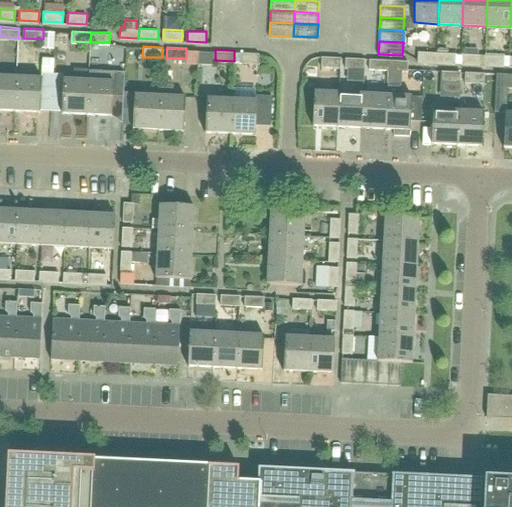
[(417,60),(436,61),(437,51),(417,50),(417,60)]
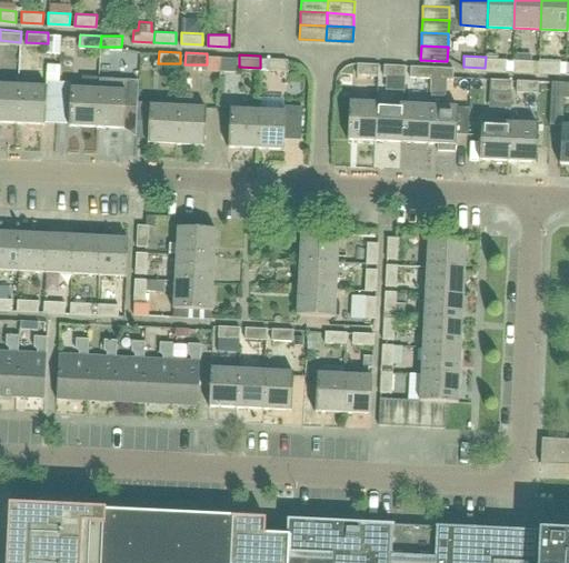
[(287,57),(266,57),(266,68),(287,69),(287,57)]
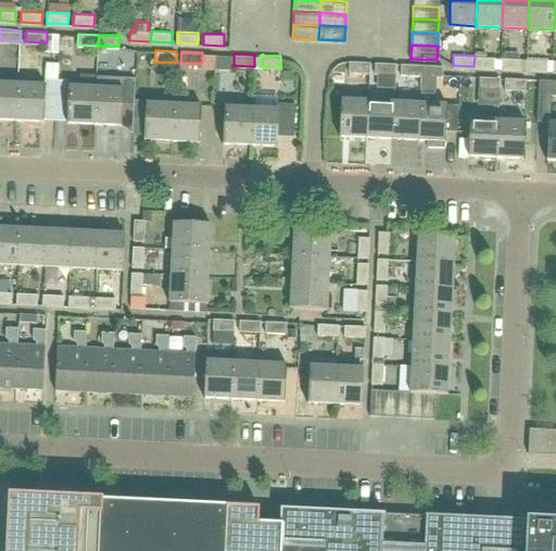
[(495,55),(475,55),(474,66),(494,67),(495,55)]
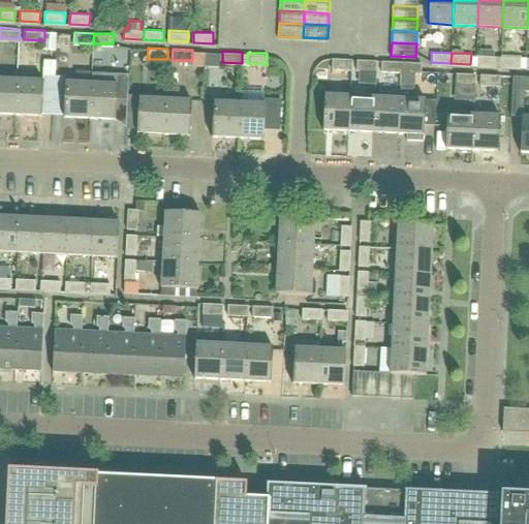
[(475,64),(496,65),(496,54),(476,54),(475,64)]
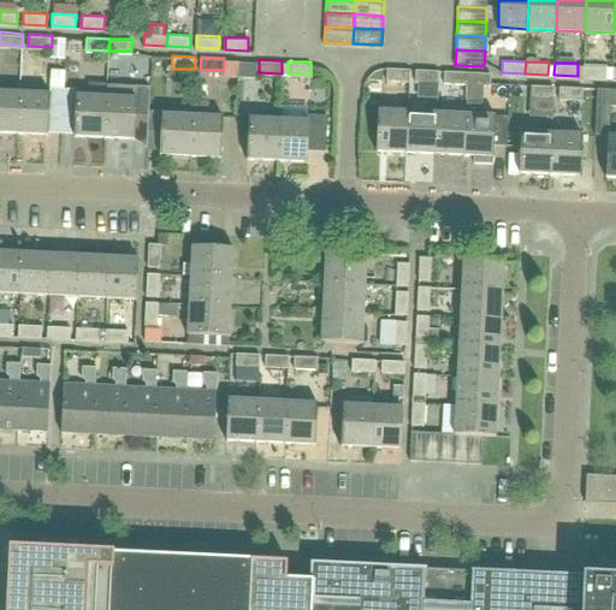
[(584,64),(582,76),(606,77),(606,65),(584,64)]
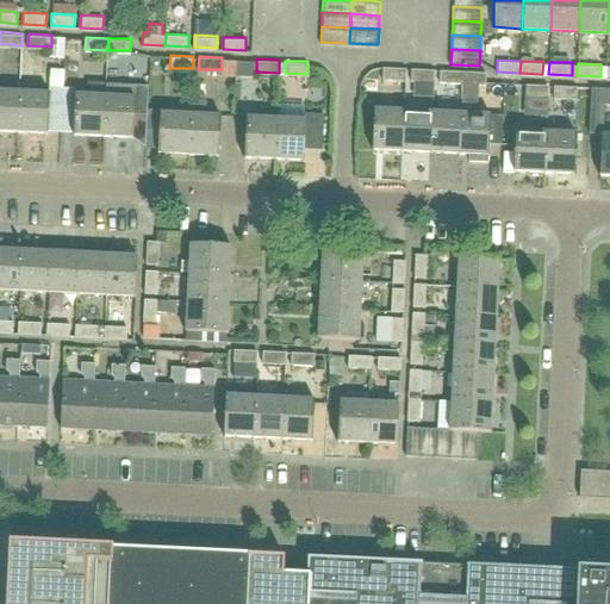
[(405,67),(384,66),(383,78),(405,79),(405,67)]
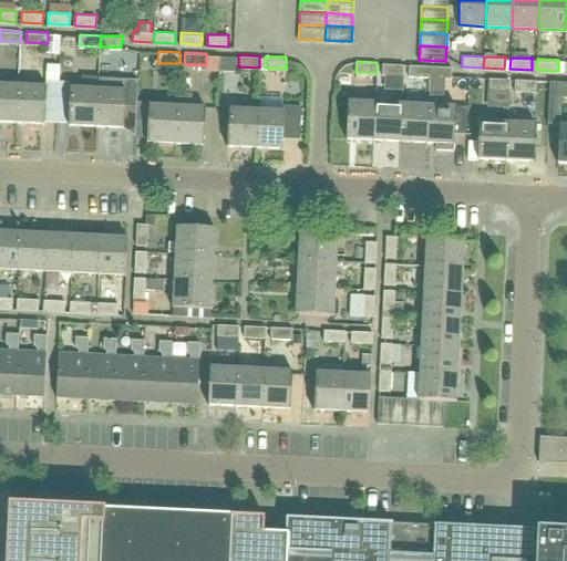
[(403,63),(383,62),(382,73),(403,74),(403,63)]
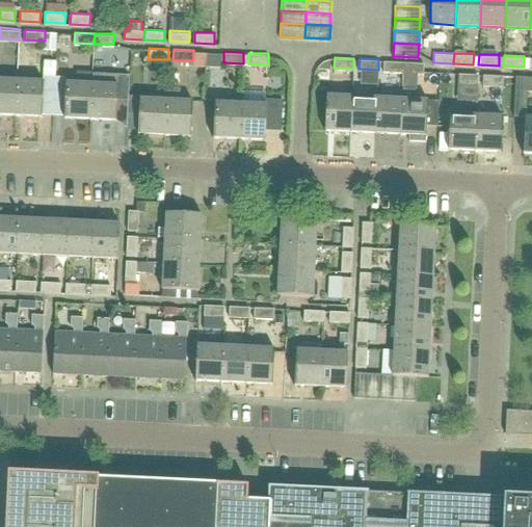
[(404,60),(393,60),(384,59),(383,70),(403,72),(404,60)]
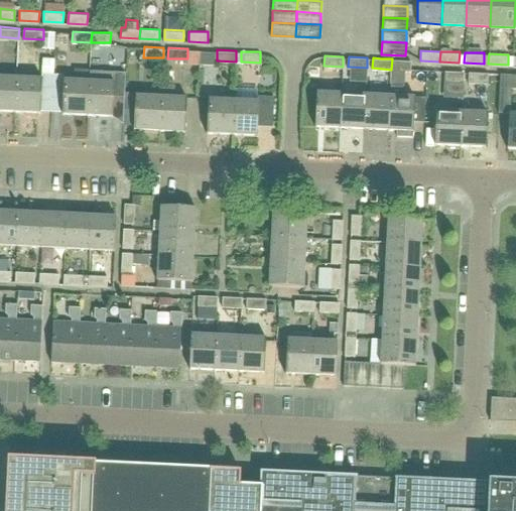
[(90,67),(88,114),(112,115),(114,94),(125,95),(126,70),(114,70),(114,80),(101,79),(101,68),(105,69),(105,58),(91,58),(90,67)]
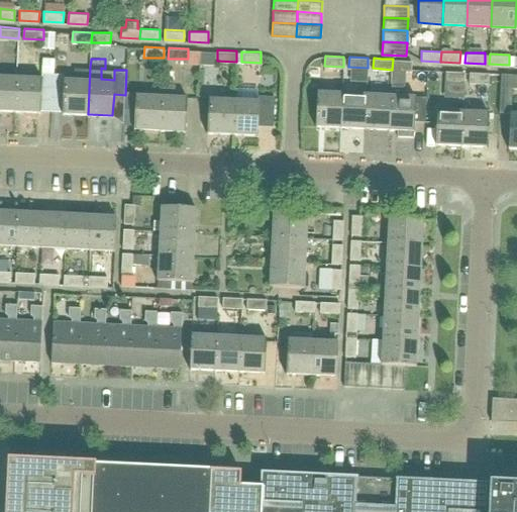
[(393,59),(392,70),(411,71),(412,60),(393,59)]
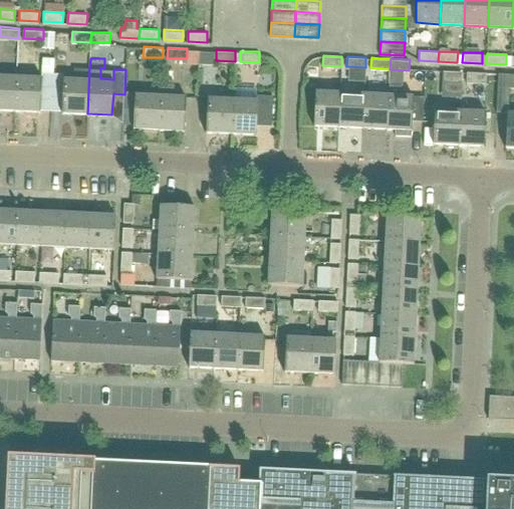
[(53,72),(51,98),(62,99),(61,111),(87,113),(89,66),(74,65),(73,77),(64,76),(64,72),(53,72)]
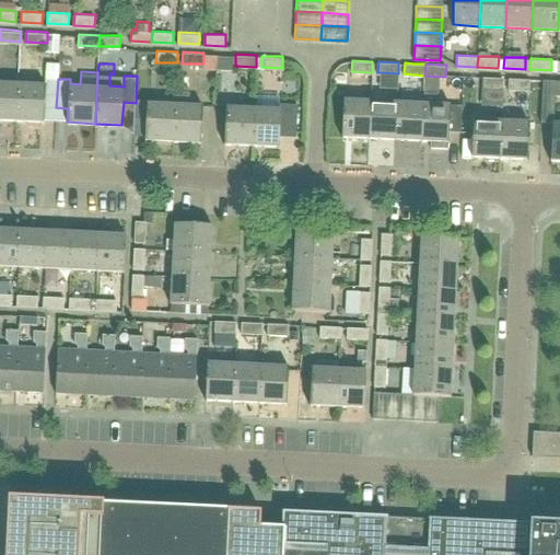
[(503,88),(503,77),(482,76),(481,87),(503,88)]
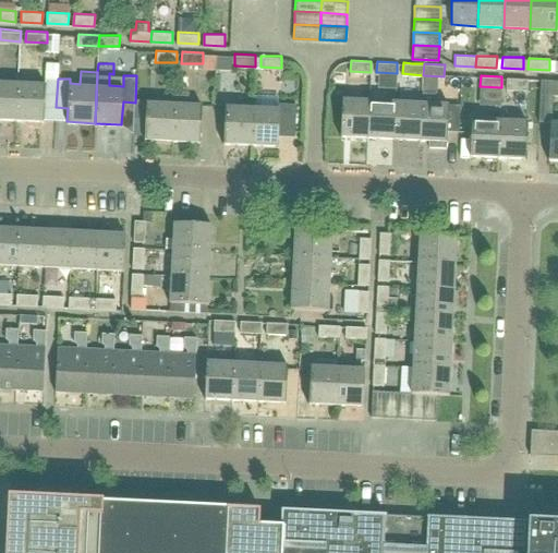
[(528,77),(507,76),(506,87),(528,88),(528,77)]
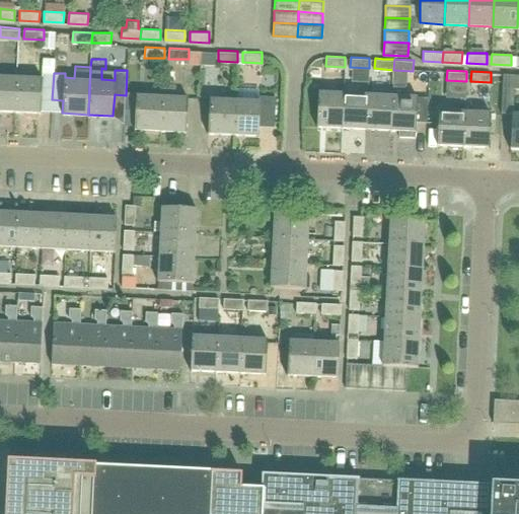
[(42,99),(52,99),(54,73),(43,72),(42,76),(16,75),(15,111),(41,112),(42,99)]
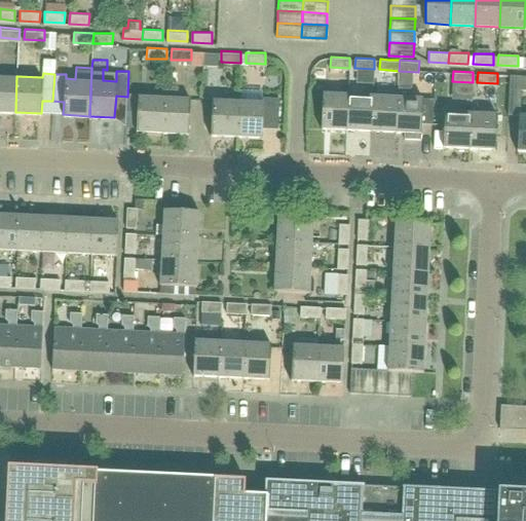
[(525,88),(525,74),(510,74),(509,88),(525,88)]
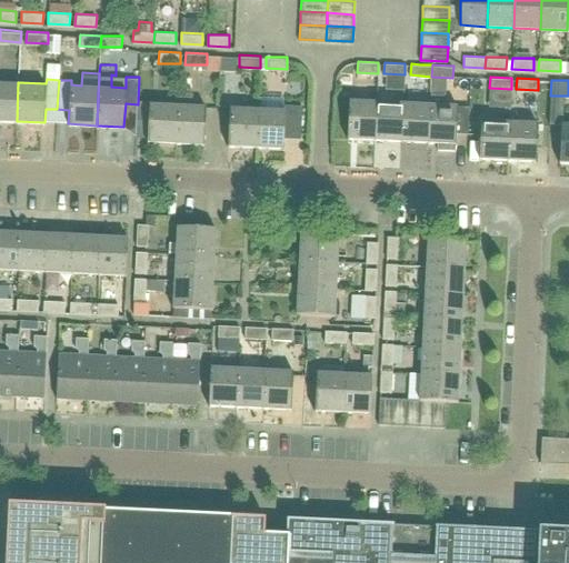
[(18,82),(0,81),(0,120),(17,121),(18,82)]
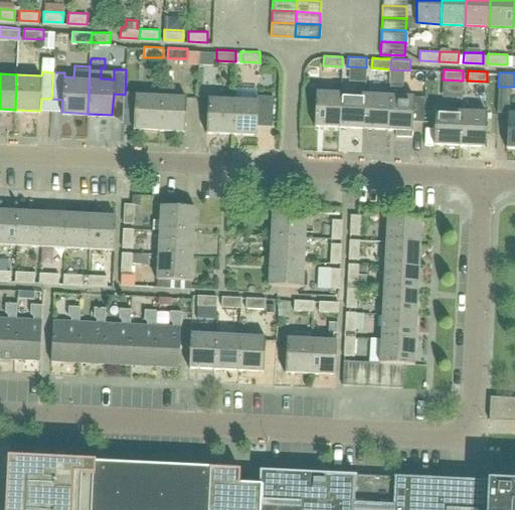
[(411,75),(412,89),(426,89),(426,75),(411,75)]
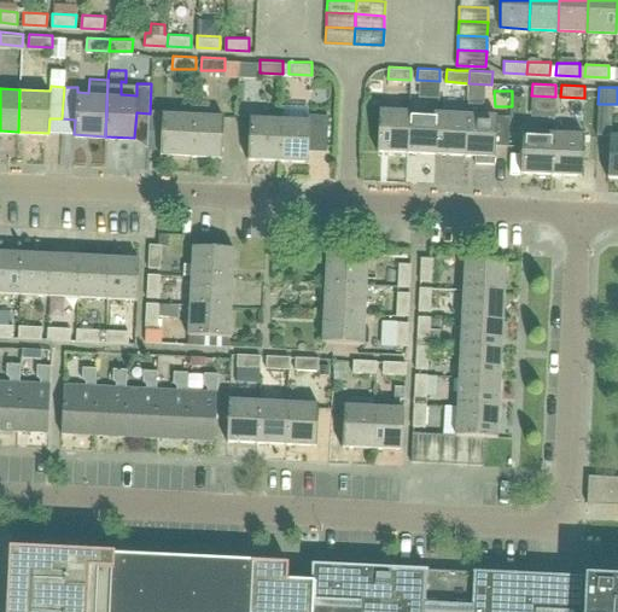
[(194,112),(193,112),(191,155),(222,156),(223,115),(209,114),(210,100),(196,99),(194,112)]
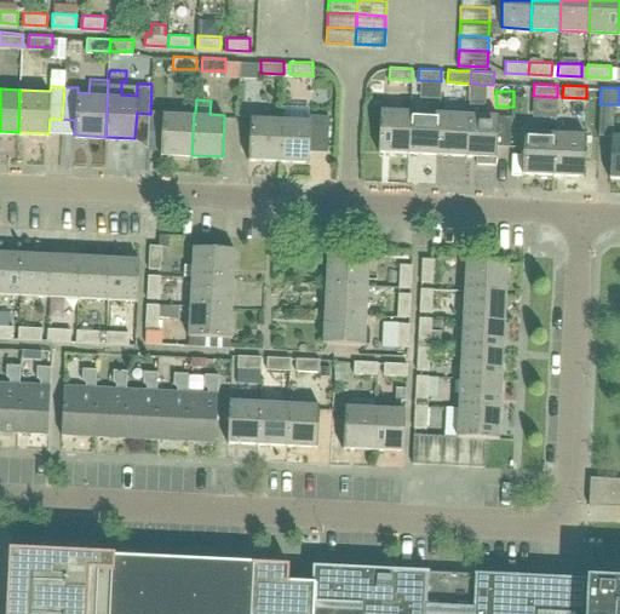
[(469,112),(466,154),(497,155),(498,114),(482,113),(483,102),(469,101),(469,112)]
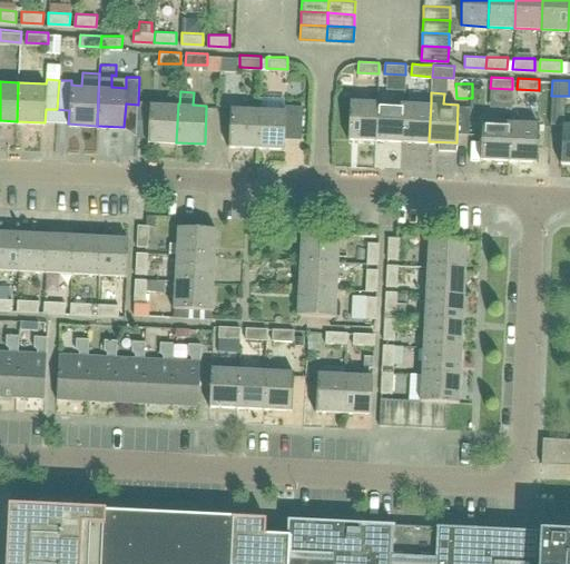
[(377,100),(350,99),(349,138),(375,139),(377,100)]
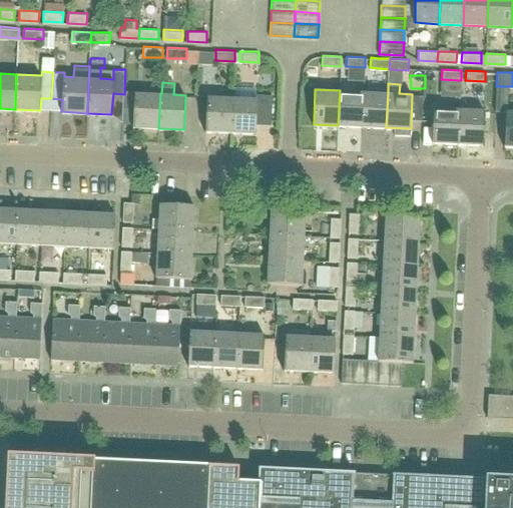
[(338,125),(362,126),(364,91),(340,90),(338,125)]
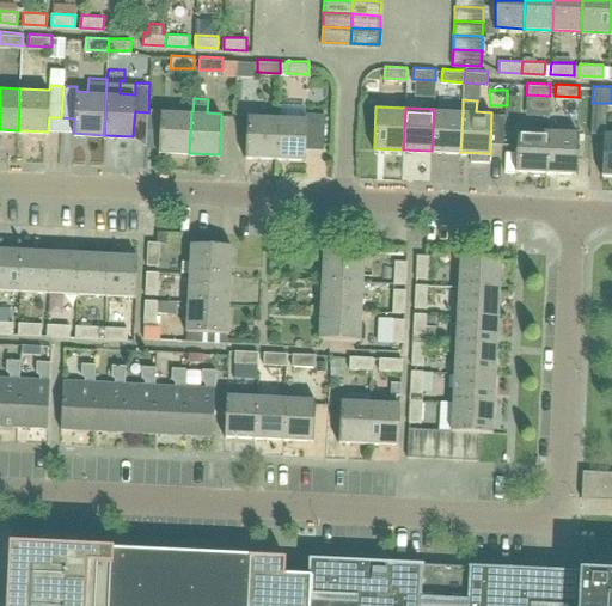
[(463,110),(434,109),(432,151),(460,152),(463,110)]
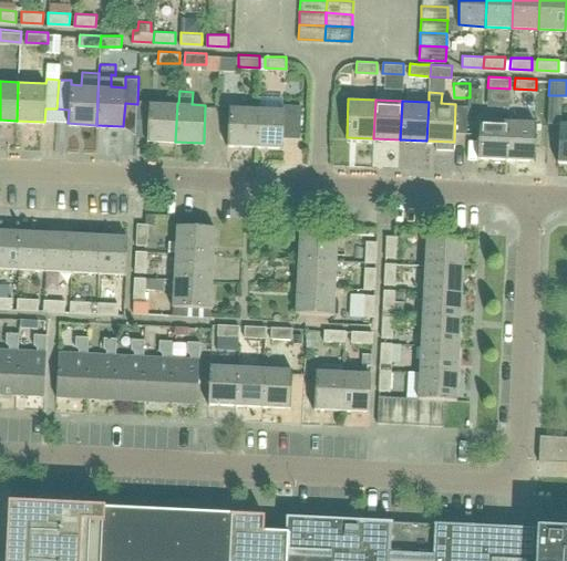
[(175,142),(177,103),(148,102),(147,141),(175,142)]
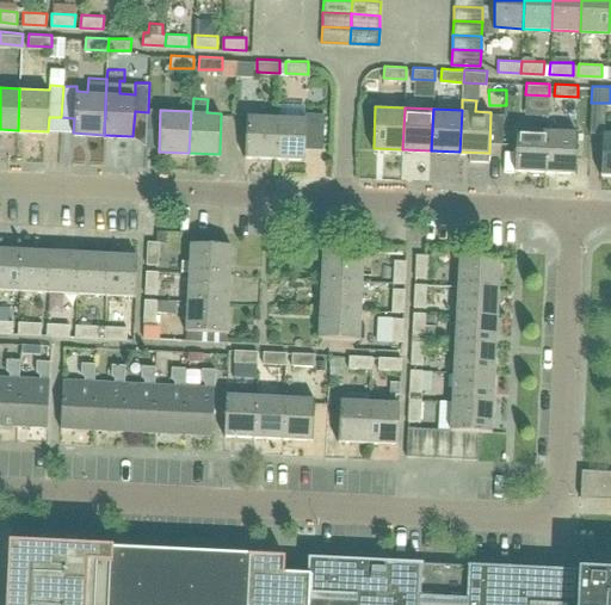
[(275,158),(304,159),(306,142),(323,143),(325,112),(306,111),(304,117),(277,116),(275,158)]
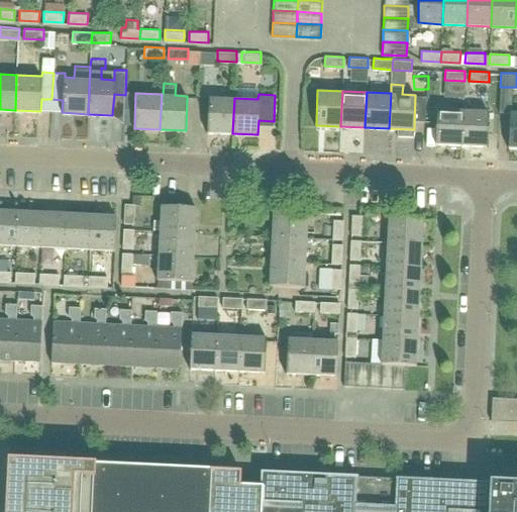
[(234,98),(209,97),(207,131),(232,133),(234,98)]
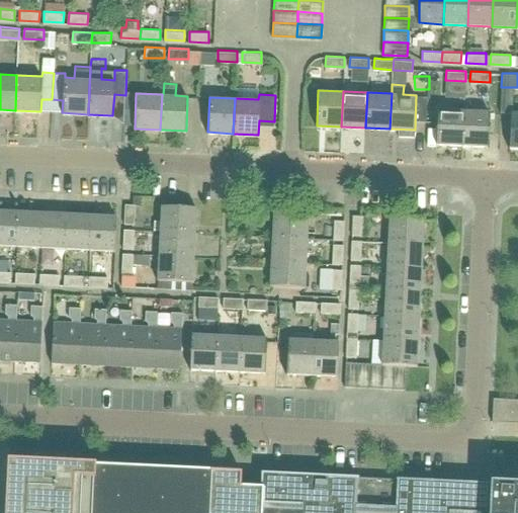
[(461,145),(463,108),(438,107),(436,144),(461,145)]
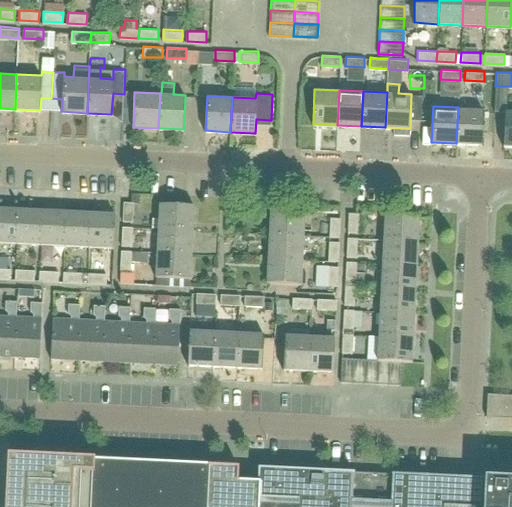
[(484,109),(458,107),(456,143),(482,144),(484,109)]
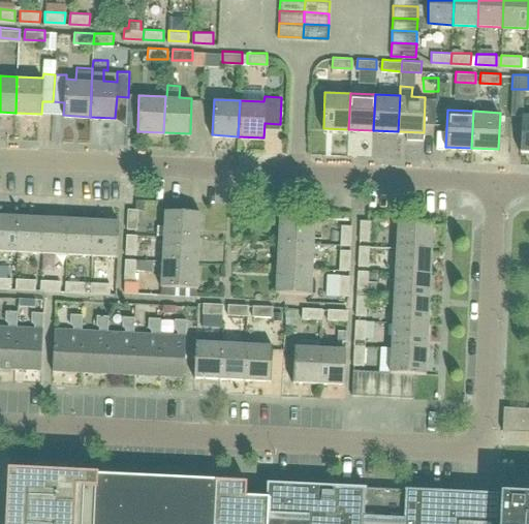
[(528,150),(528,113),(522,114),(520,150),(528,150)]
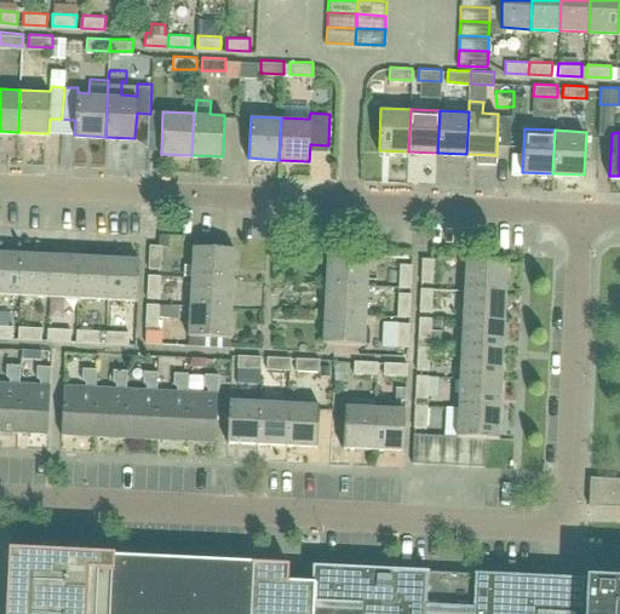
[(162,244),(159,244),(150,244),(149,267),(161,268),(162,244)]
